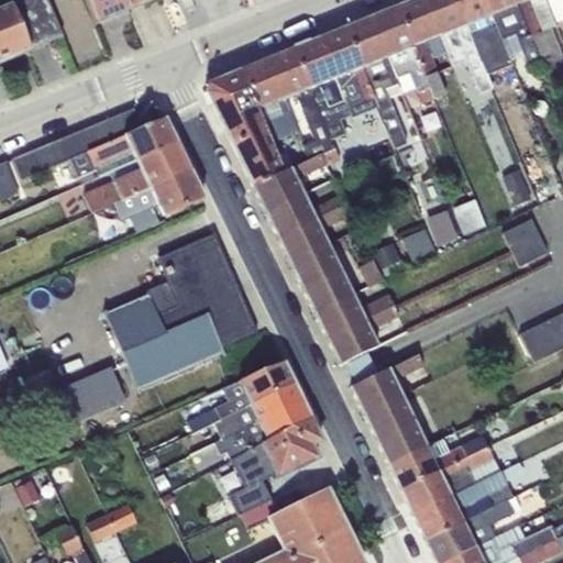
[(0,63),(63,37),(45,0),(6,0),(9,6),(0,8),(0,63)]
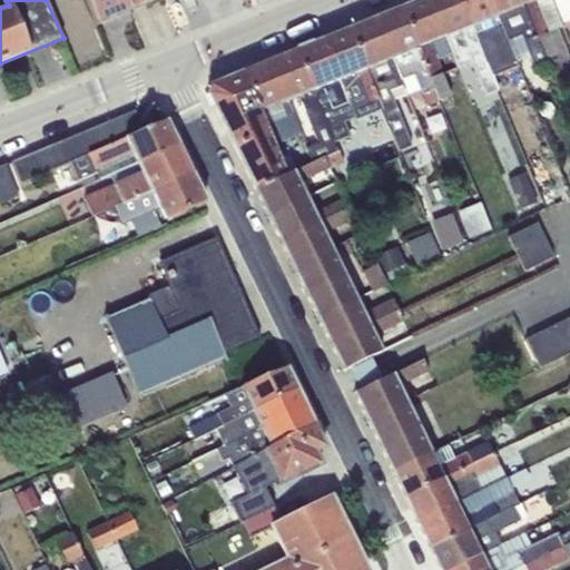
[(87,0),(97,25),(130,10),(125,0),(87,0)]
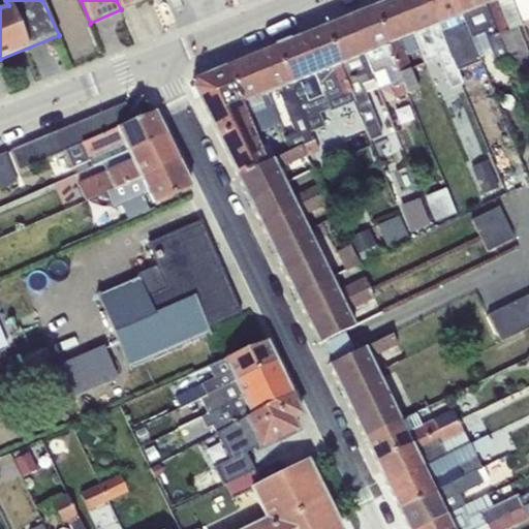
[(116,0),(121,9),(144,0),(116,0)]
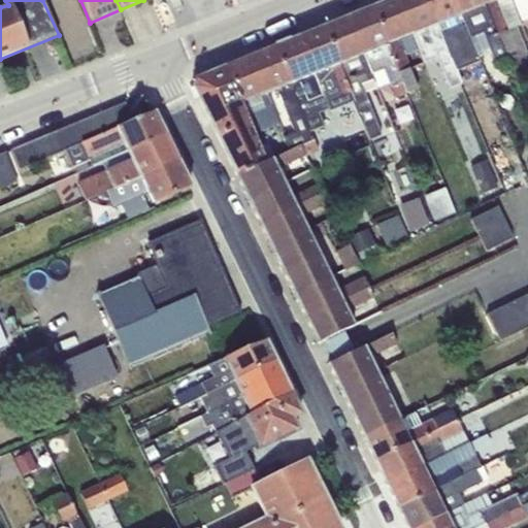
[(397,0),(389,0),(372,7),(406,94),(418,89),(403,51),(417,45),(397,0)]
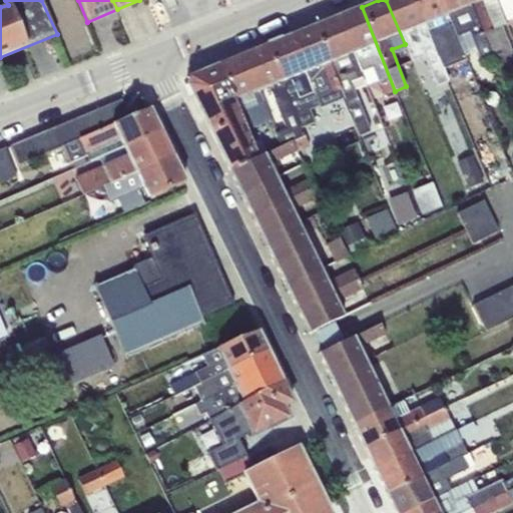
[(414,0),(386,0),(405,44),(412,61),(424,57),(436,86),(448,81),(443,69),(414,0)]
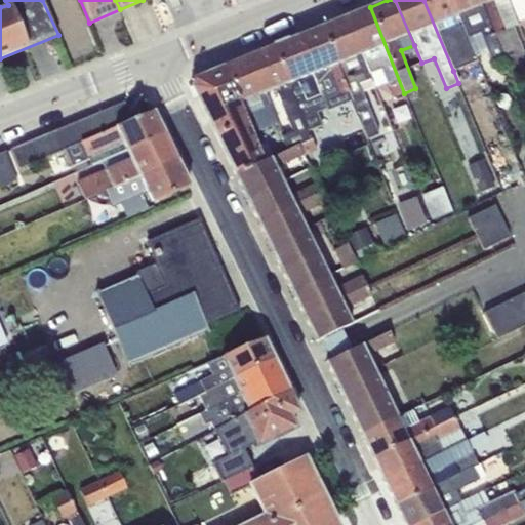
[(451,0),(423,0),(453,71),(477,62),(475,57),(451,0)]
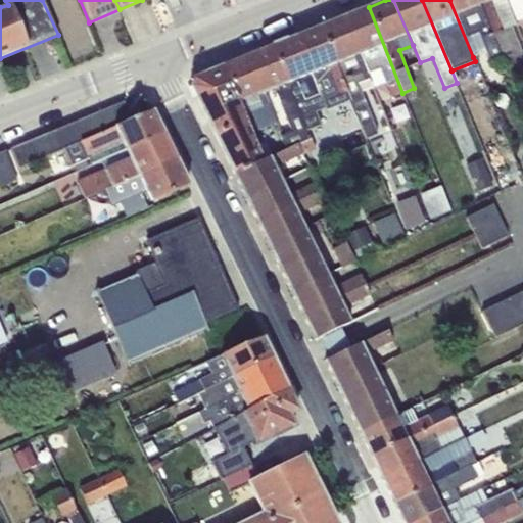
[(478,0),(449,0),(473,57),(486,52),(490,62),(503,57),(478,0)]
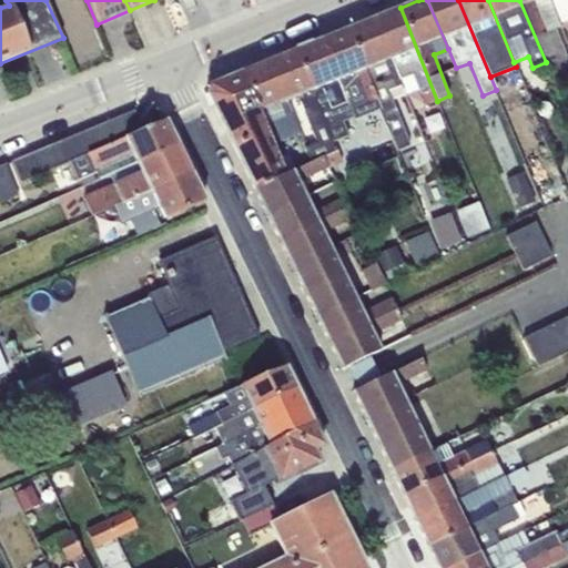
[(549,0),(519,0),(546,62),(554,83),(566,79),(563,71),(567,68),(567,56),(556,28),(560,26),(549,0)]
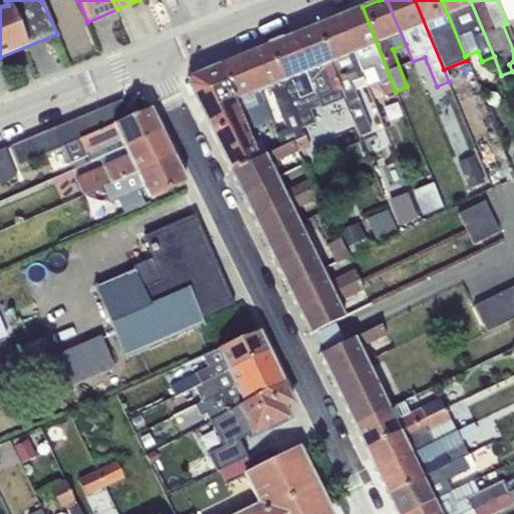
[(513,0),(497,0),(507,23),(509,26),(513,24),(513,0)]
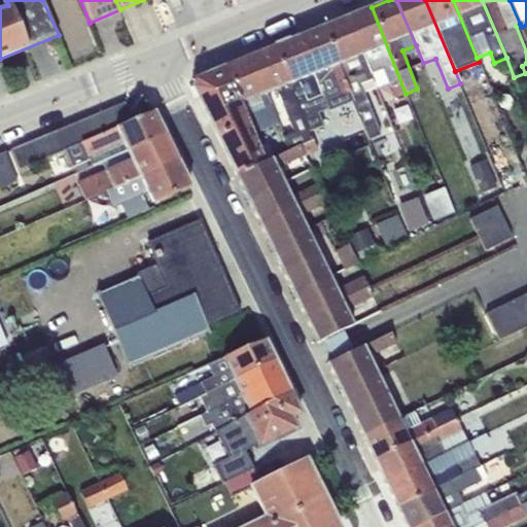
[(372,7),(347,16),(374,83),(376,89),(388,84),(393,99),(406,94),(372,7)]
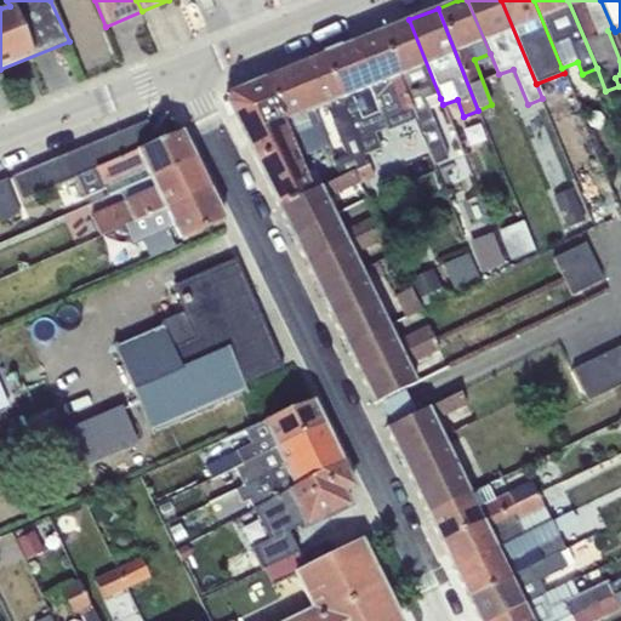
[(409,20),(380,32),(416,119),(436,165),(449,159),(427,104),(440,98),(409,20)]
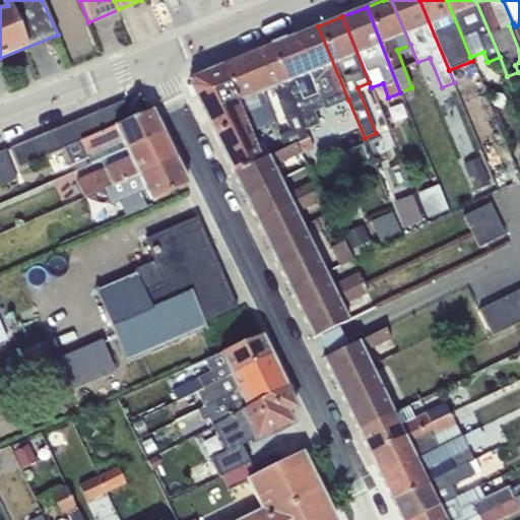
[(318,26),(295,37),(323,108),(324,111),(348,100),(318,26)]
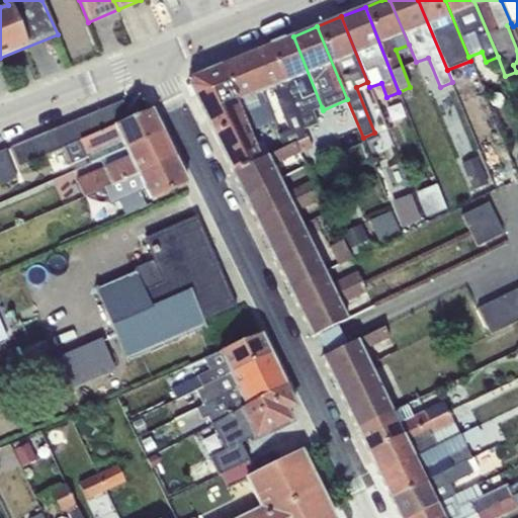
[(293,36),(269,46),(304,130),(318,124),(313,111),(322,107),(293,36)]
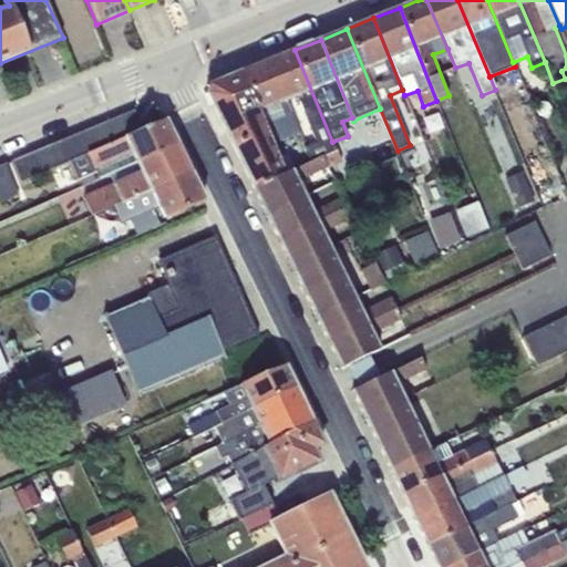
[(295,50),(268,61),(285,101),(300,95),(302,100),(299,101),(317,143),(303,148),(309,163),(322,157),(336,151),(332,142),(295,50)]
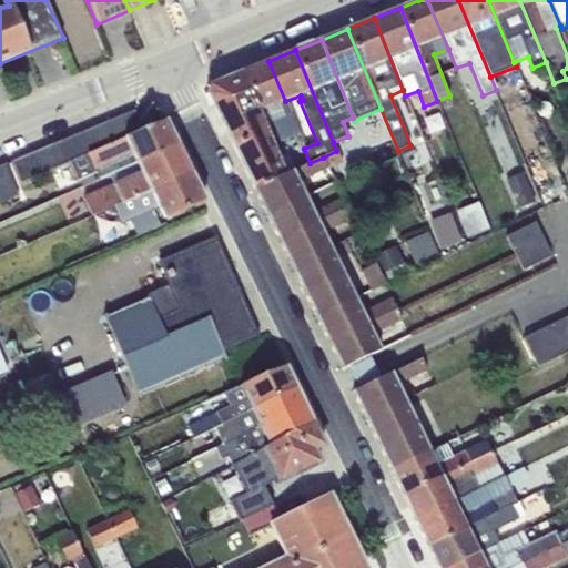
[(242,71),(272,144),(298,133),(285,101),(269,61),(242,71)]
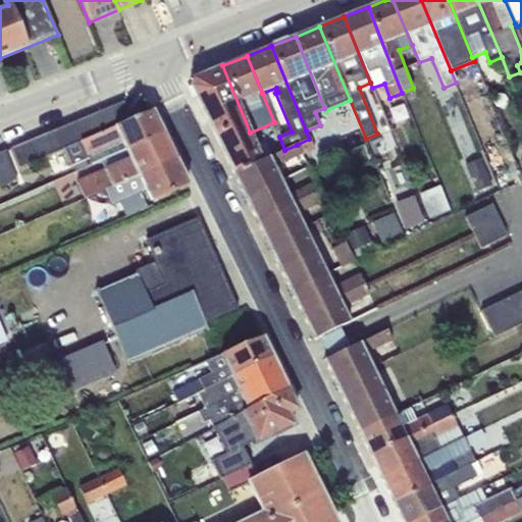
[(199,96),(196,97),(233,174),(261,161),(250,133),(222,65),(201,74),(202,77),(190,84),(191,85),(193,84),(199,96)]
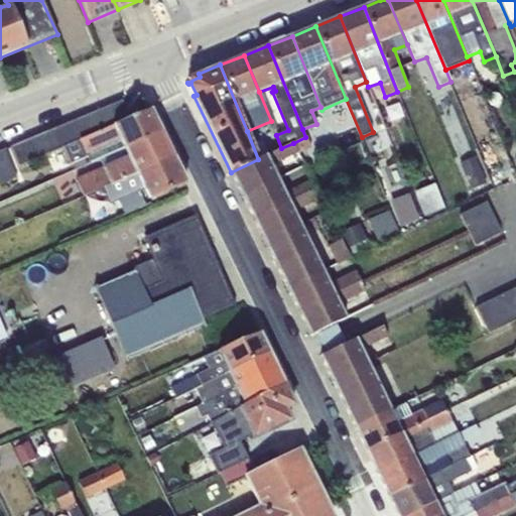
[(122,100),(90,114),(98,132),(130,118),(122,100)]
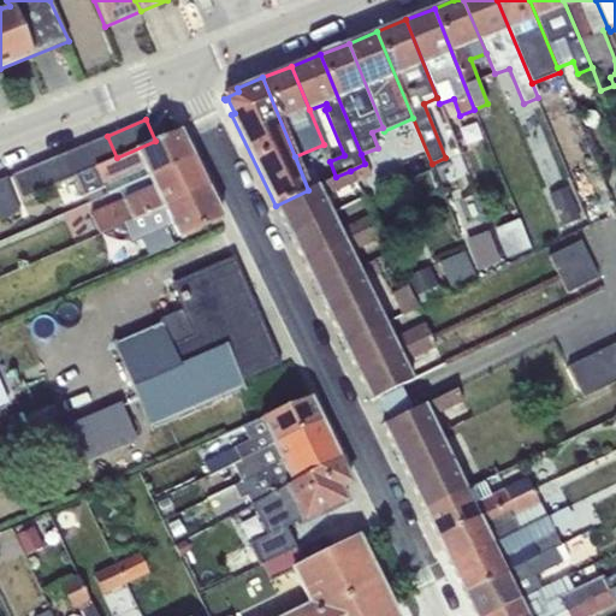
[(117,158),(73,176),(83,196),(105,188),(107,194),(193,159),(179,130),(155,141),(117,158)]
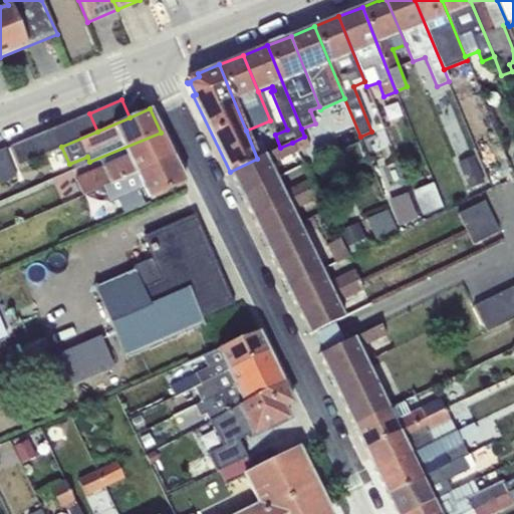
[(97,132),(89,113),(53,129),(61,147),(97,132)]
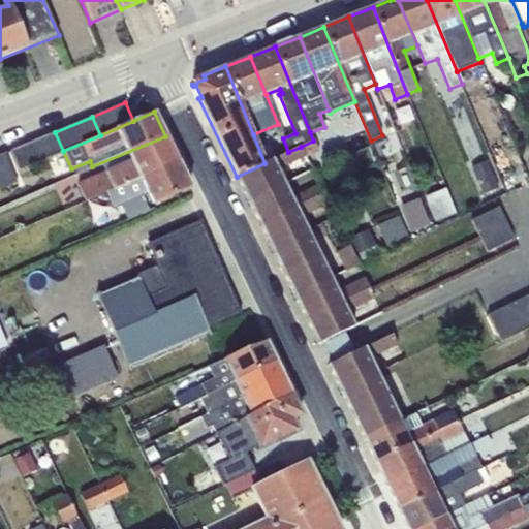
[(63,151),(55,132),(10,151),(19,170),(63,151)]
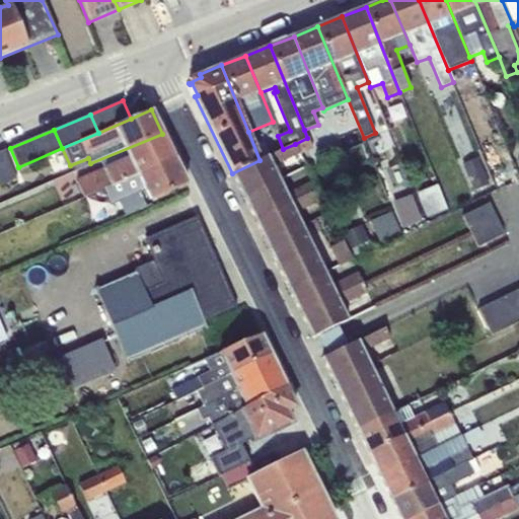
[(174,158),(162,134),(90,163),(94,171),(77,179),(84,198),(103,190),(174,158)]
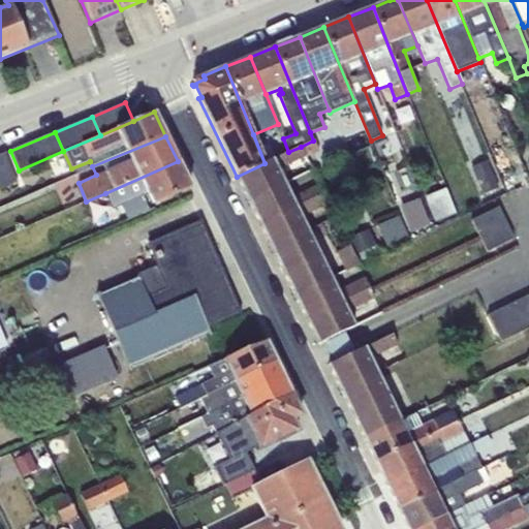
[(301,147),(306,156),(306,158),(317,152),(313,141),(301,147)]
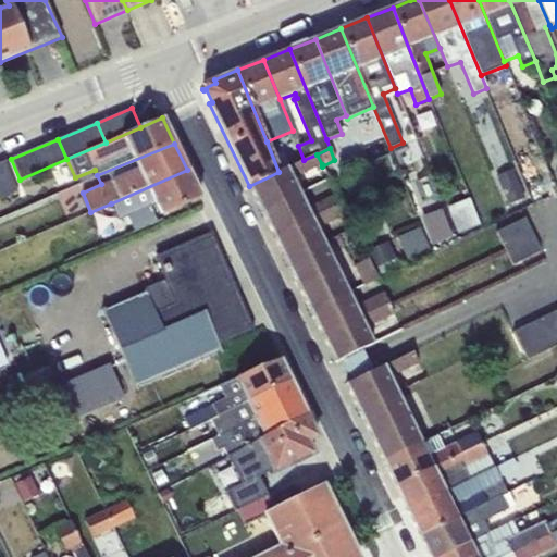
[(279,172),(249,186),(261,210),(300,193),(294,178),(322,164),(317,155),(304,160),(279,172)]
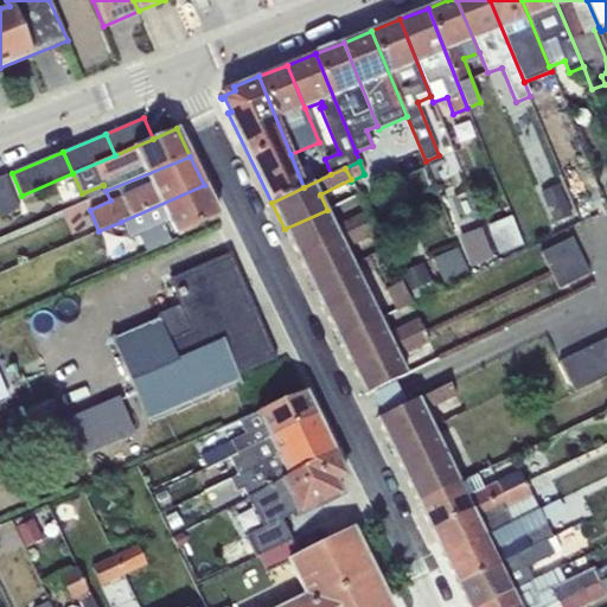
[(0,177),(0,217),(21,209),(7,176),(0,177)]
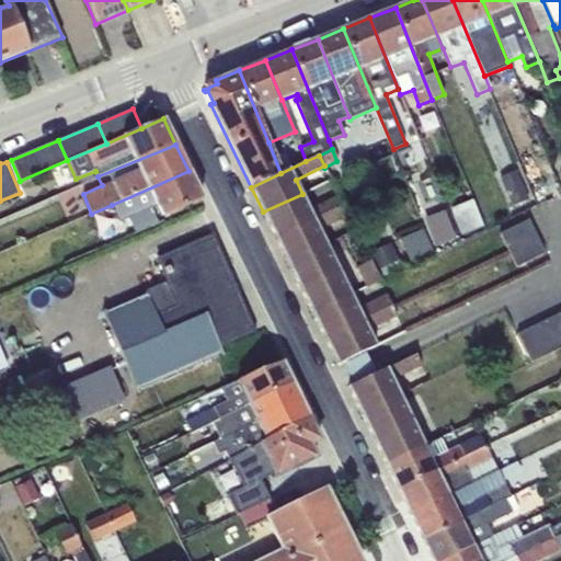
[(517,170),(500,176),(512,207),(529,201),(517,170)]
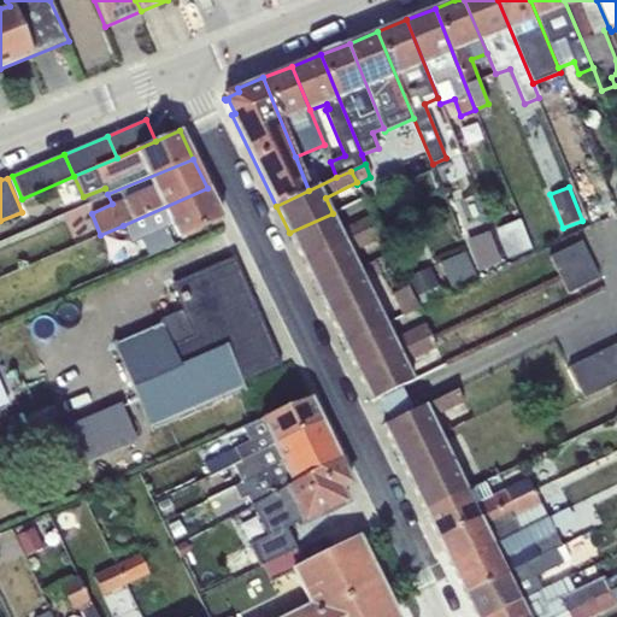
[(223,218),(207,188),(123,225),(130,242),(142,238),(166,228),(171,225),(177,238),(223,218)]
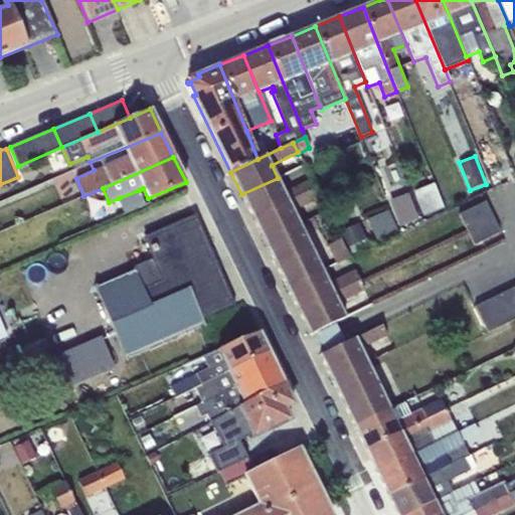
[(278,178),(241,194),(252,216),(315,188),(311,179),(284,192),(278,178)]
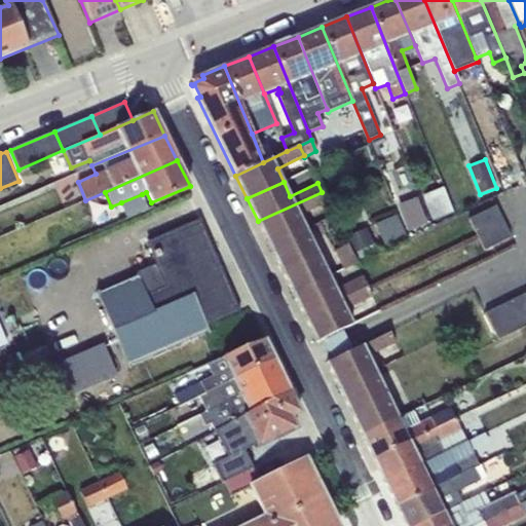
[(444,188),(423,196),(433,220),(453,212),(444,188)]
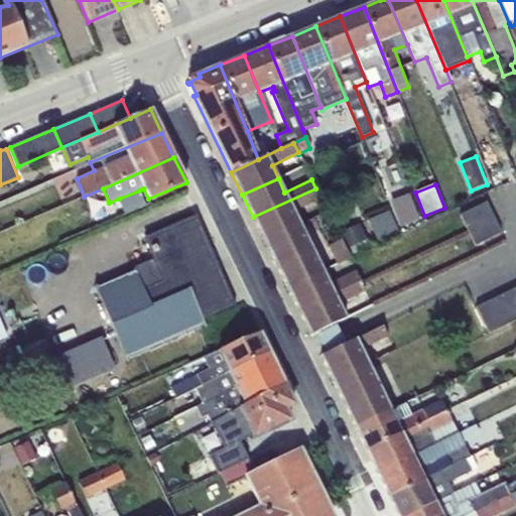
[(315,188),(253,217),(265,241),(300,224),(294,212),(320,199),(315,188)]
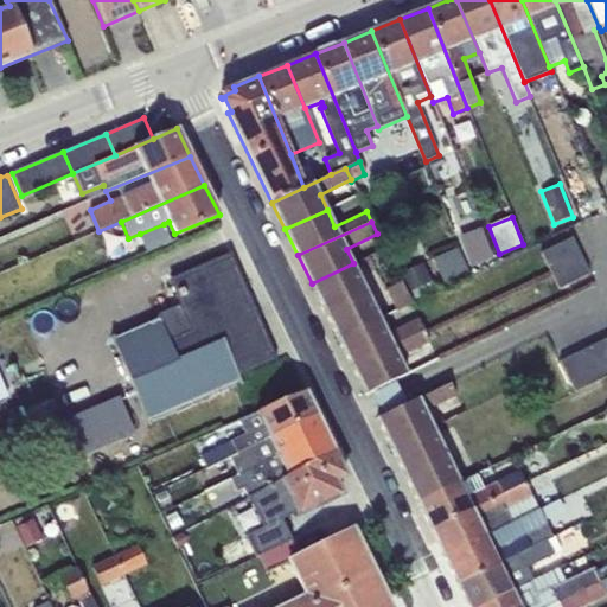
[(164,224),(140,234),(146,250),(170,240),(164,224)]
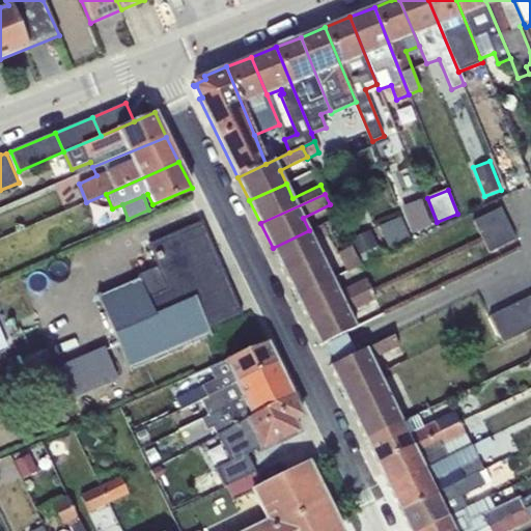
[(421,199),(401,206),(412,234),(431,227),(421,199)]
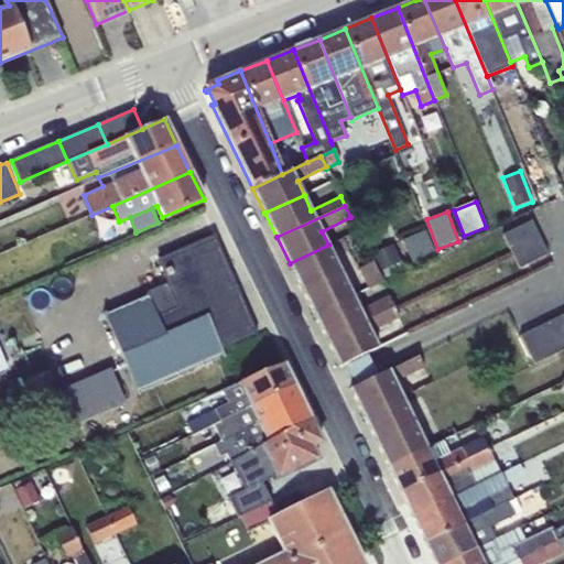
[(531,220),(502,235),(511,251),(540,238),(531,220)]
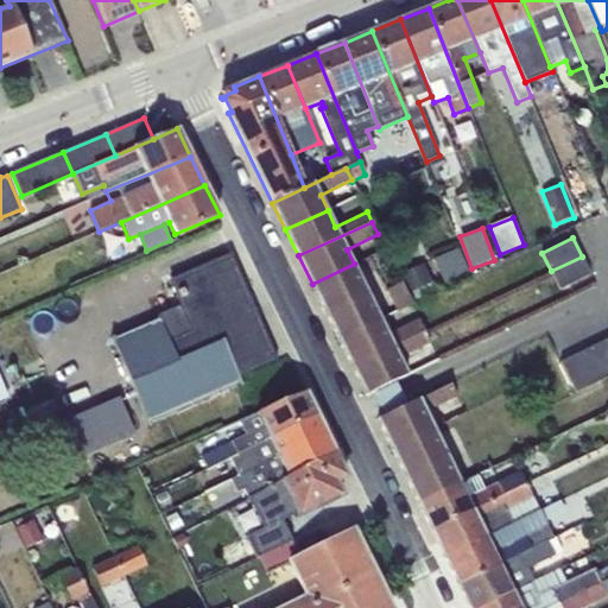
[(458,248),(434,258),(444,286),(469,276),(458,248)]
